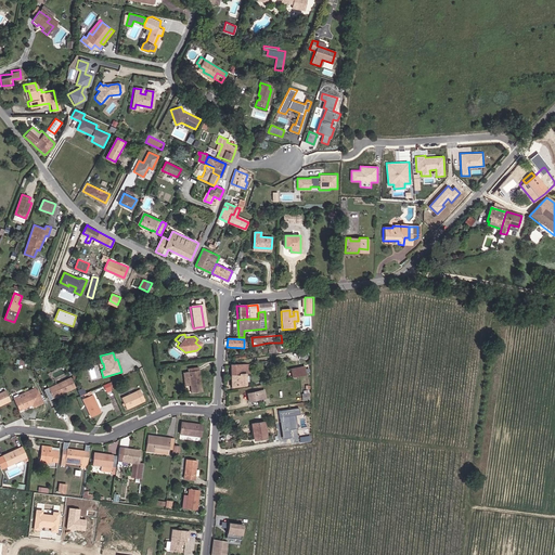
[(232,362),(245,360),(245,352),(242,352),(242,356),(232,357),(232,362)]
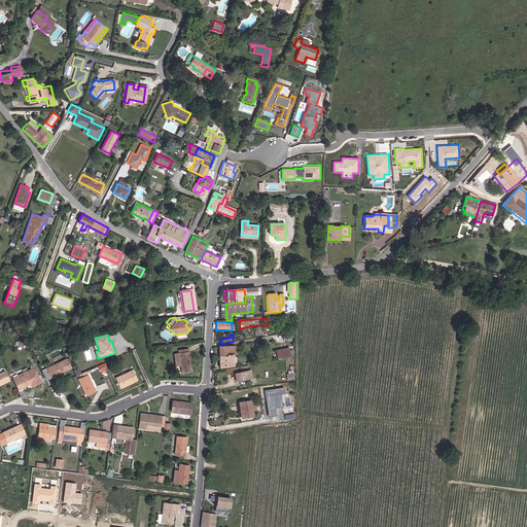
[(233,366),(232,358),(235,357),(235,356),(237,356),(237,347),(218,347),(218,370),(233,366)]
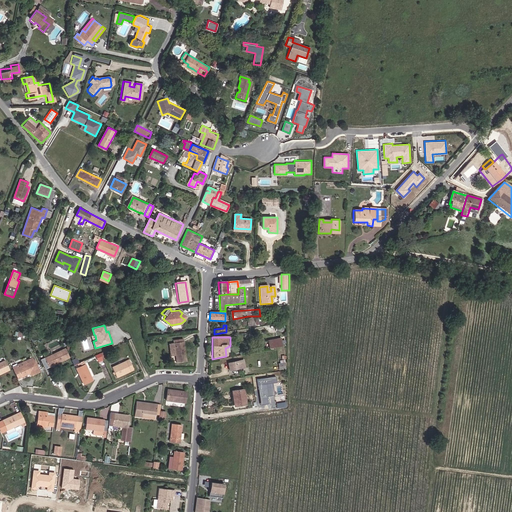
[(173,342),(171,342),(173,354),(175,362),(185,361),(182,340),(173,342)]
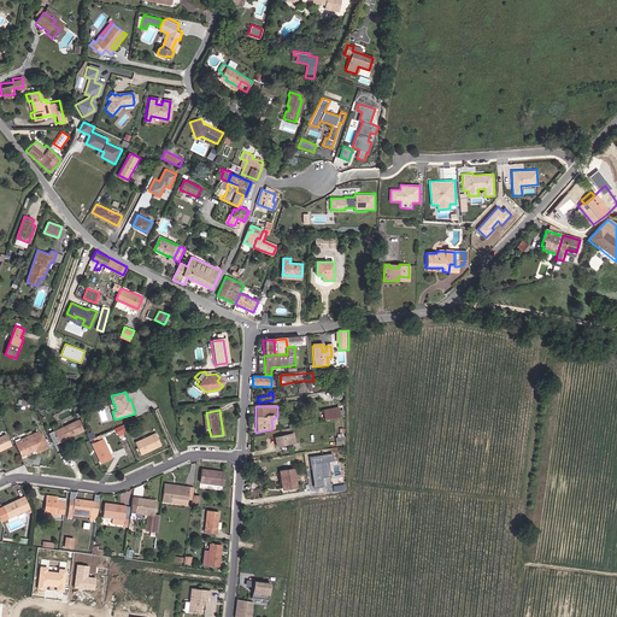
[(321,412),(323,422),(338,419),(336,410),(321,412)]
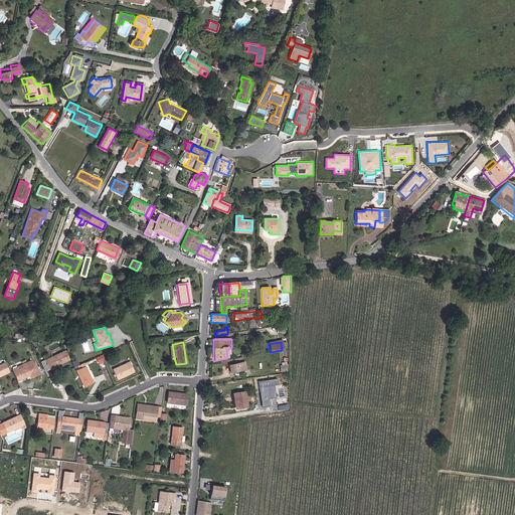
[(43,360),(47,369),(68,360),(64,351),(43,360)]
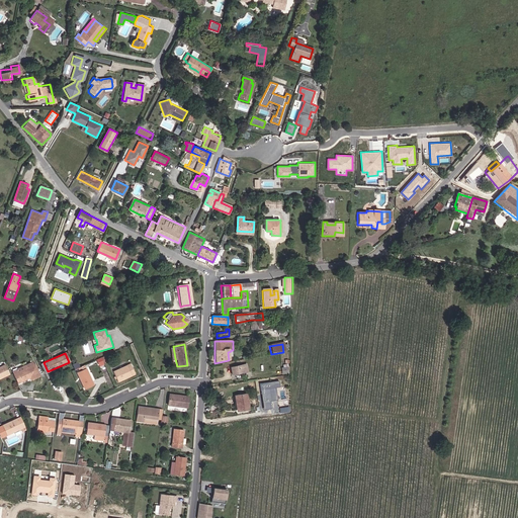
[(31,361),(15,368),(17,372),(33,365),(31,361)]
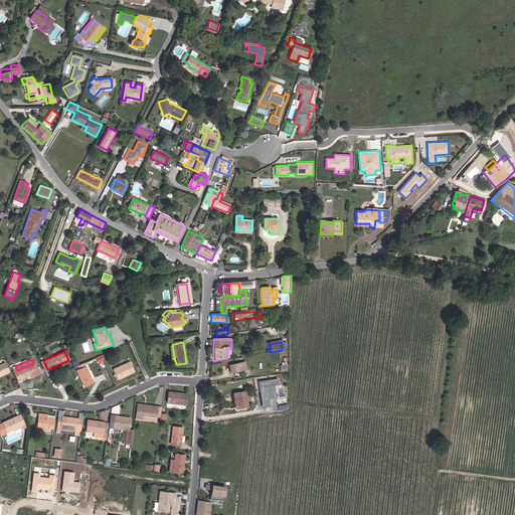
[(127,361),(124,363),(129,374),(132,372),(127,361)]
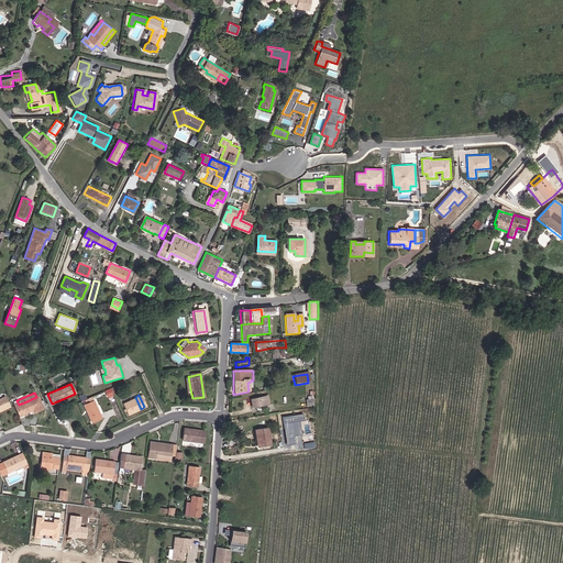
[(19,405),(17,400),(13,403),(14,406),(12,407),(17,416),(32,409),(33,412),(42,408),(36,397),(19,405)]
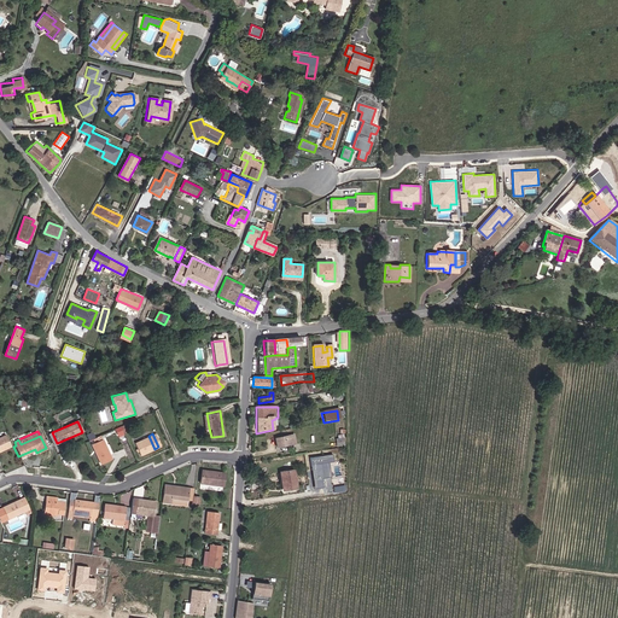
[(139,456),(155,449),(149,436),(133,443),(139,456)]
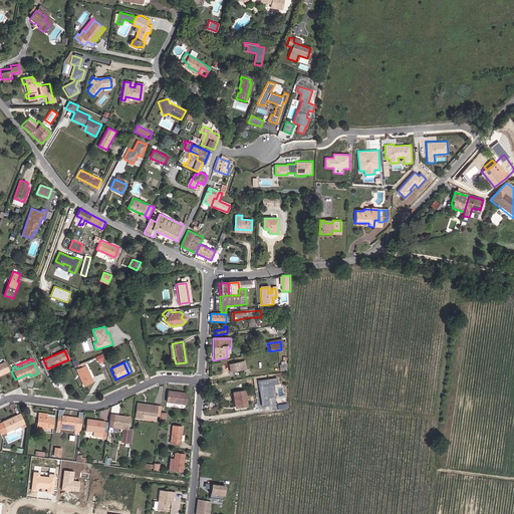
[(246,369),(244,362),(227,364),(227,365),(228,372),(246,369)]
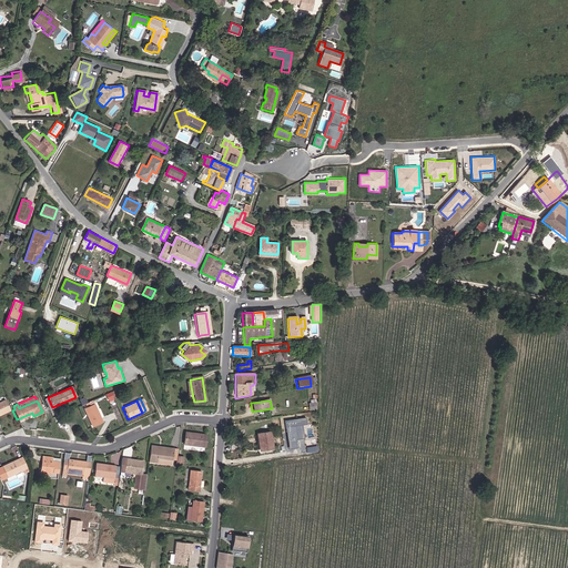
[(91,427),(101,423),(92,404),(82,408),(91,427)]
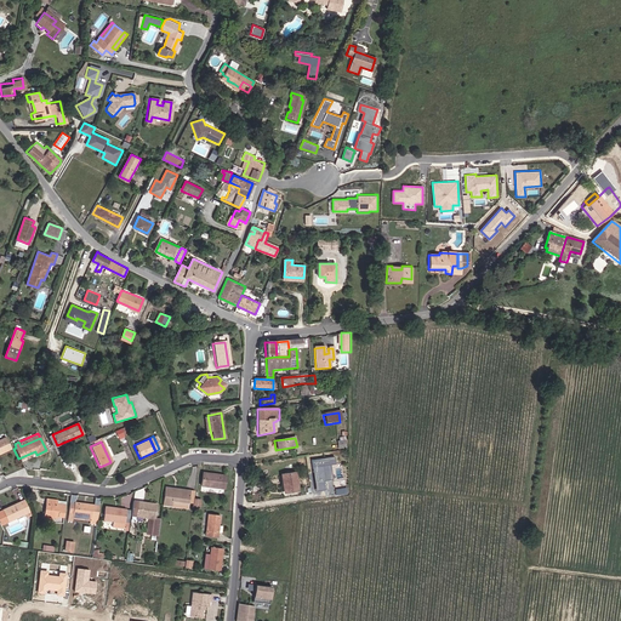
[(335,456),(312,460),(317,490),(326,489),(325,482),(334,480),(331,465),(336,463),(335,456)]
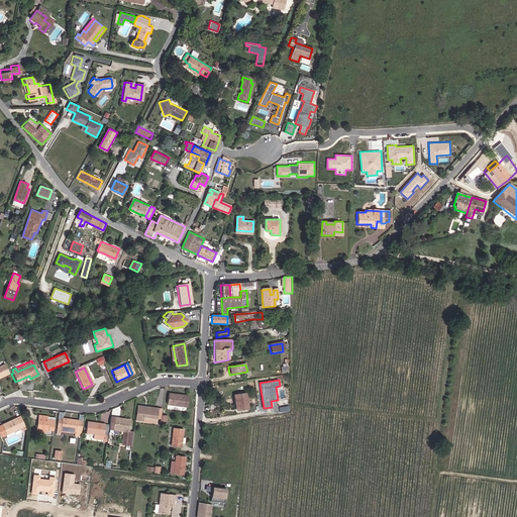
[(185,407),(187,397),(168,394),(166,405),(185,407)]
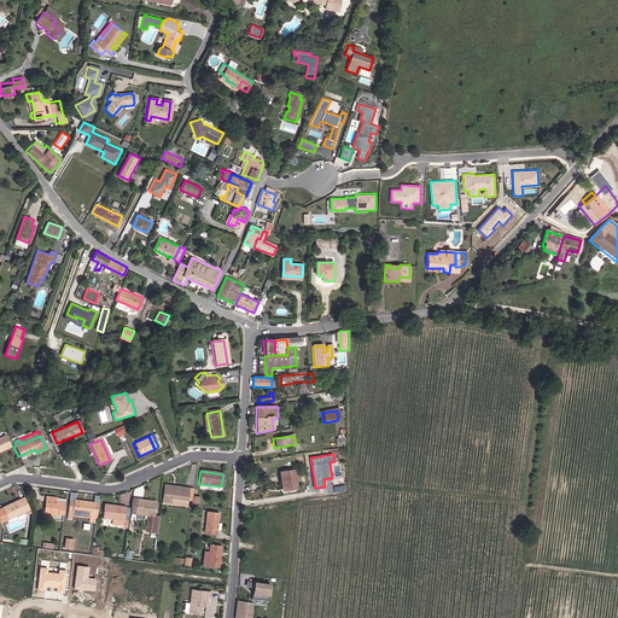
[(281,493),(295,493),(295,474),(280,476),(281,493)]
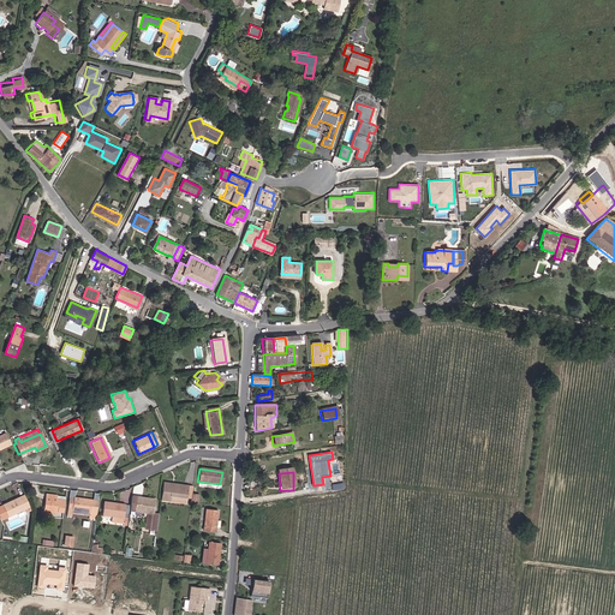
[(161,483),(159,501),(169,502),(169,500),(169,496),(185,499),(186,487),(161,483)]
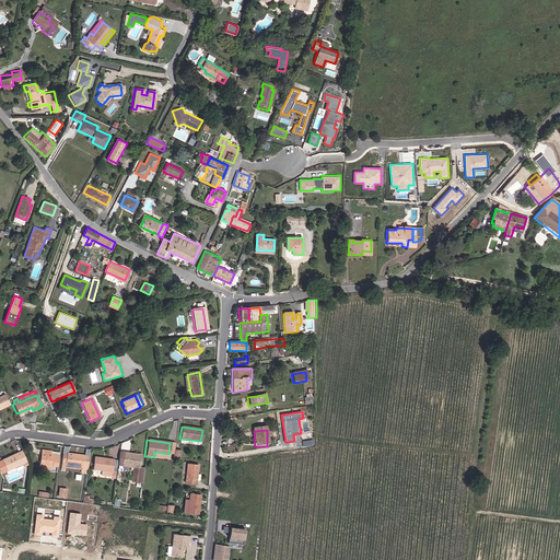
[(51,454),(51,452),(41,450),(38,466),(46,467),(46,465),(54,466),(57,466),(58,455),(51,454)]
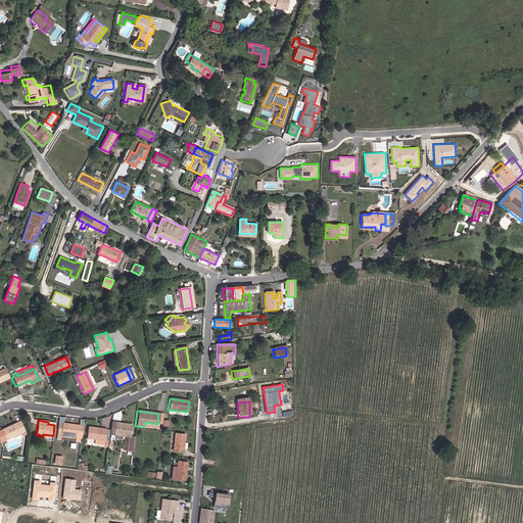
[(20,421),(1,430),(3,435),(0,436),(0,442),(25,431),(21,425),(20,421)]
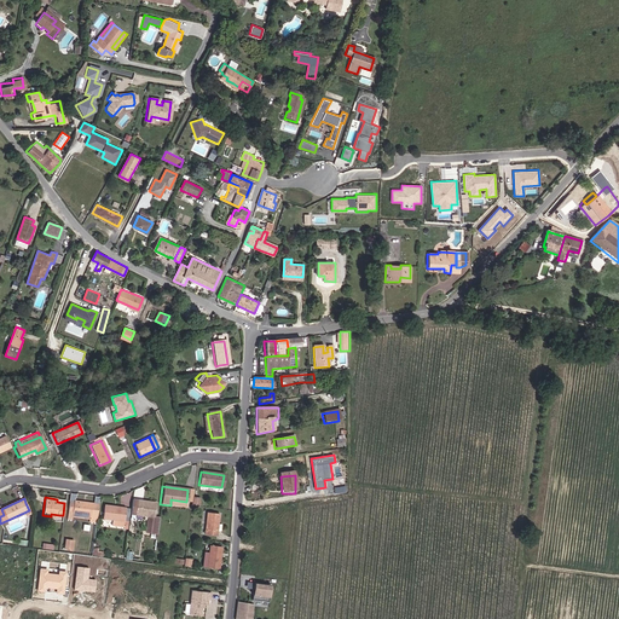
[(71,520),(71,518),(73,513),(88,515),(87,520),(87,522),(94,522),(97,504),(73,501),(71,503),(69,503),(65,519),(71,520)]
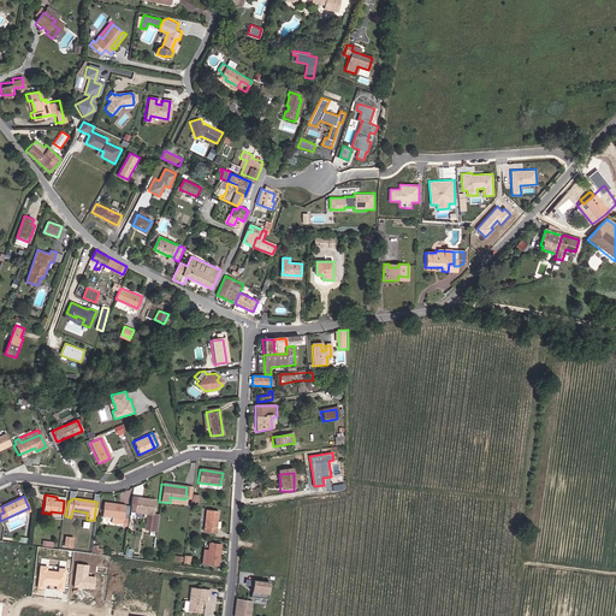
[(152,516),(154,501),(136,498),(134,513),(152,516)]
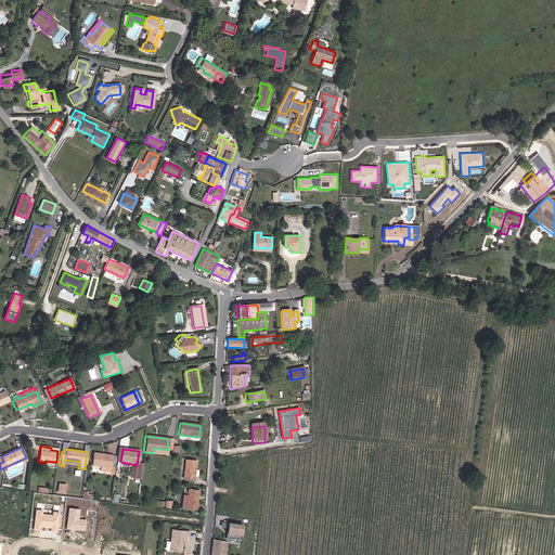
[(100,466),(110,467),(112,455),(93,453),(91,465),(100,466)]
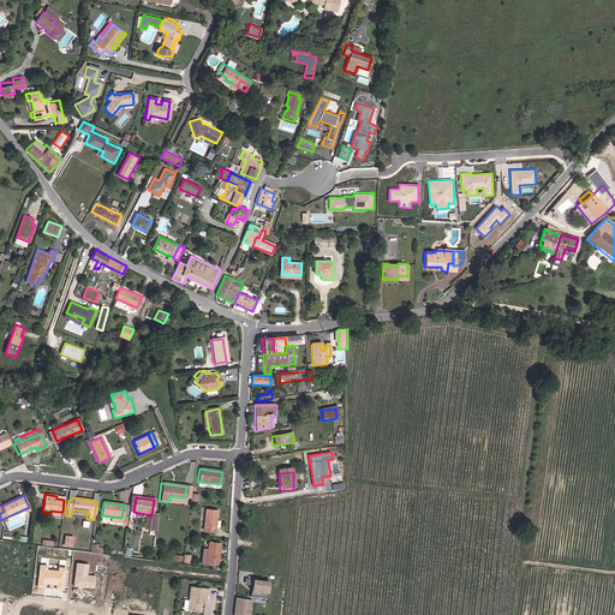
[(203,532),(216,533),(216,527),(218,521),(218,512),(206,511),(203,532)]
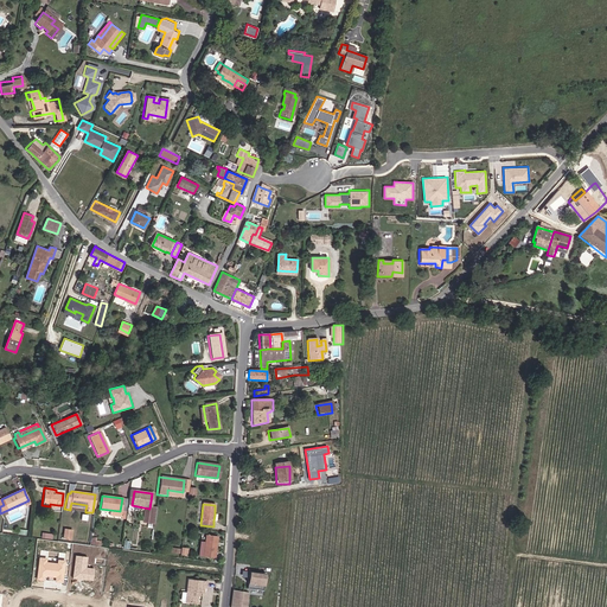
[(203,555),(213,557),(217,537),(205,535),(203,555)]
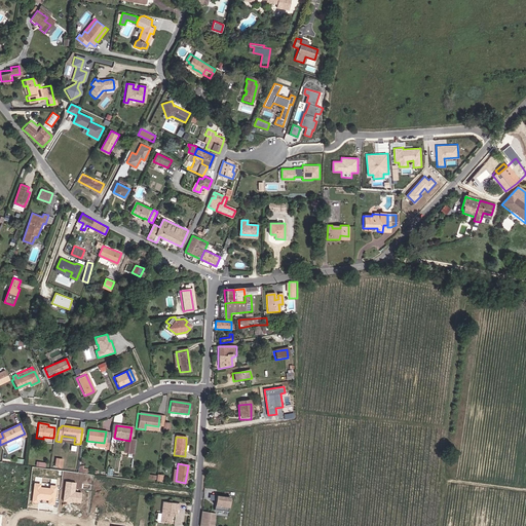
[(75,483),(65,481),(63,500),(80,502),(81,492),(74,491),(75,483)]
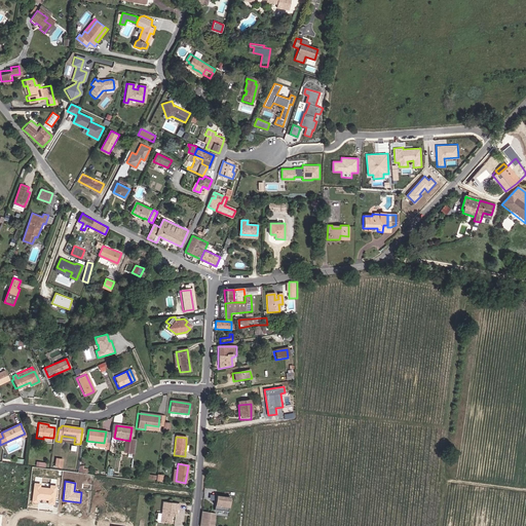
[(40,483),(34,483),(31,502),(38,503),(39,499),(47,500),(47,504),(54,505),(57,485),(49,484),(49,487),(40,486),(40,483)]
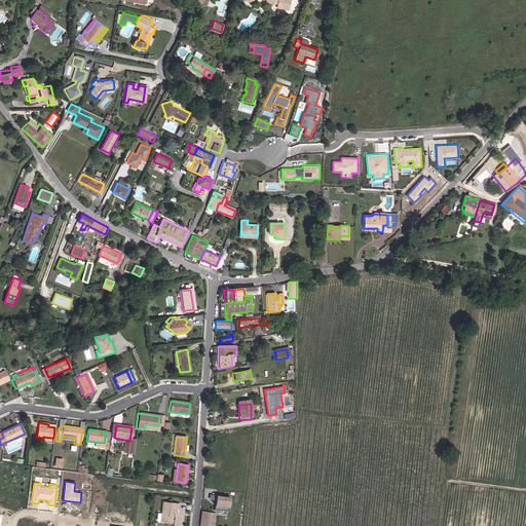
[(234,498),(217,495),(215,508),(232,510),(234,498)]
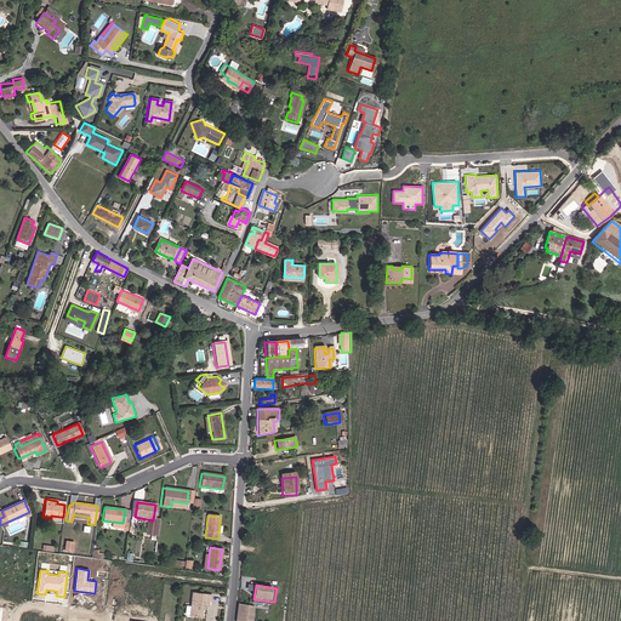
[(193,593),(189,616),(201,617),(203,610),(203,608),(201,607),(201,605),(205,605),(209,607),(209,602),(211,602),(212,596),(193,593)]
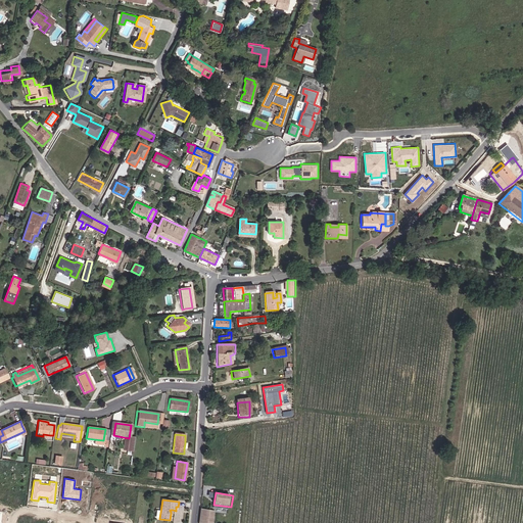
[(208,510),(200,509),(198,522),(212,522),(214,518),(208,517),(208,510)]
